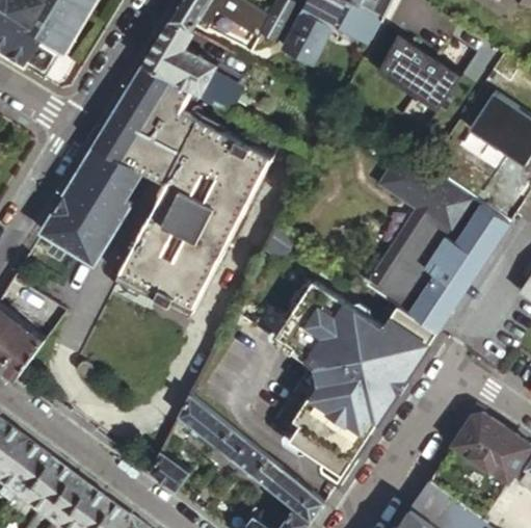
[(0,52),(17,62),(22,54),(52,48),(56,51),(87,0),(0,0),(0,52)]
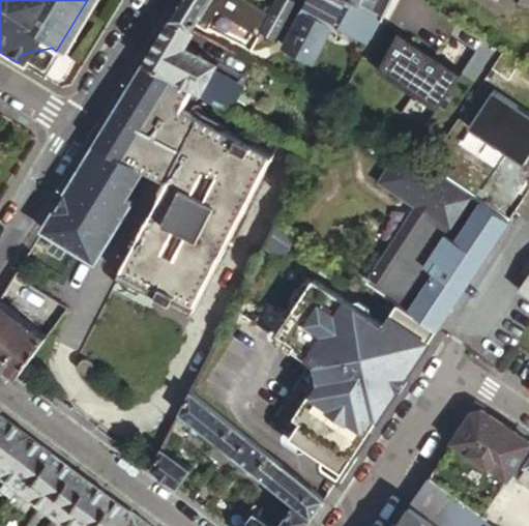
[(182,0),(168,24),(188,34),(209,0),(182,0)]
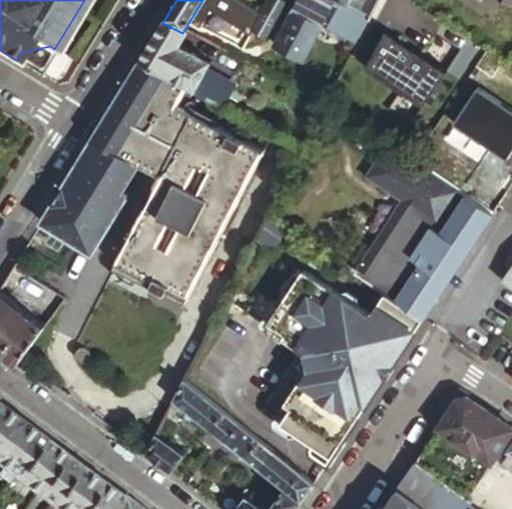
[(272,26),(282,7),(269,0),(266,0),(260,12),(267,16),(264,21),(272,26)]
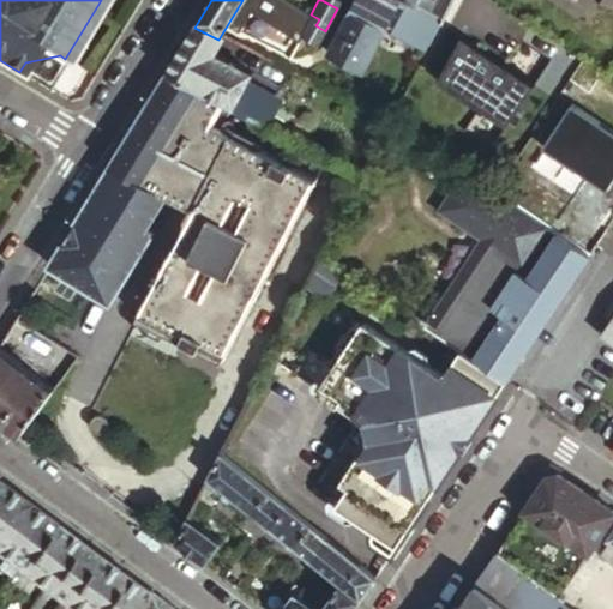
[(397,1),(395,0),(355,0),(337,34),(355,43),(361,31),(377,40),(397,1)]
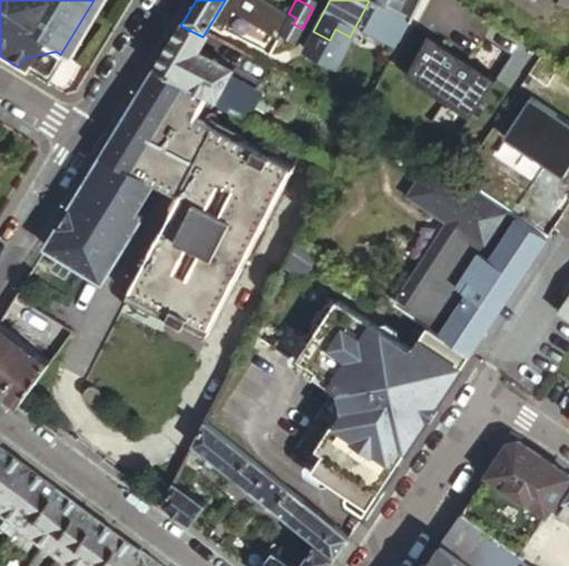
[(409,21),(420,0),(366,0),(369,1),(400,17),(409,21)]
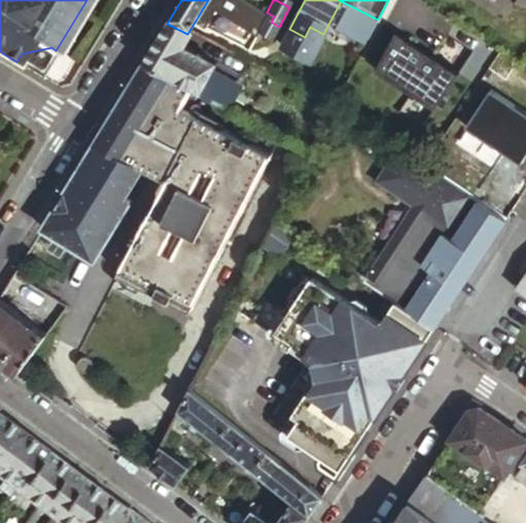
[(274,16),(267,12),(264,18),(271,22),(274,16)]
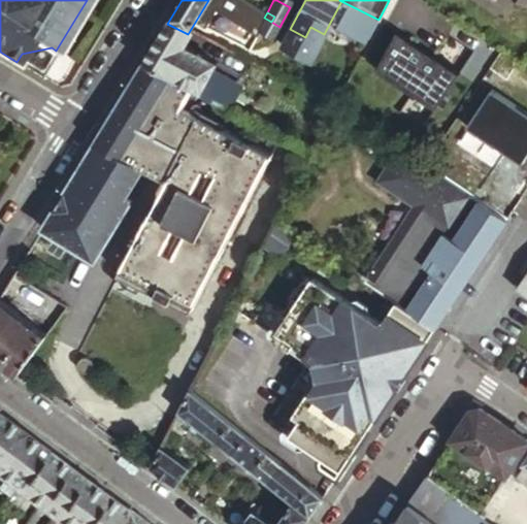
[(370,36),(379,20),(370,15),(361,32),(370,36)]
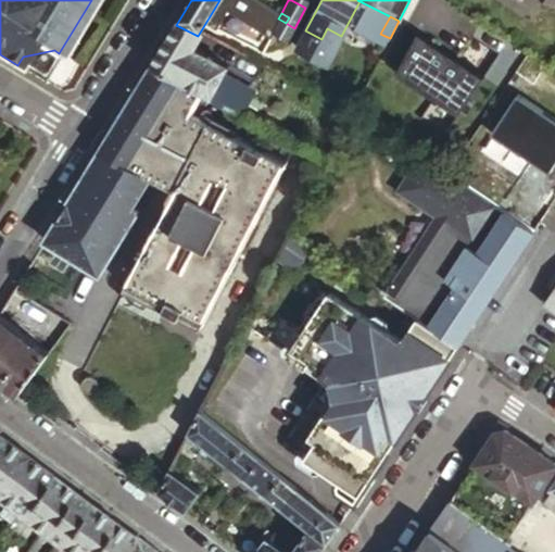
[(286,45),(291,34),(282,29),(286,23),(278,19),(269,36),(286,45)]
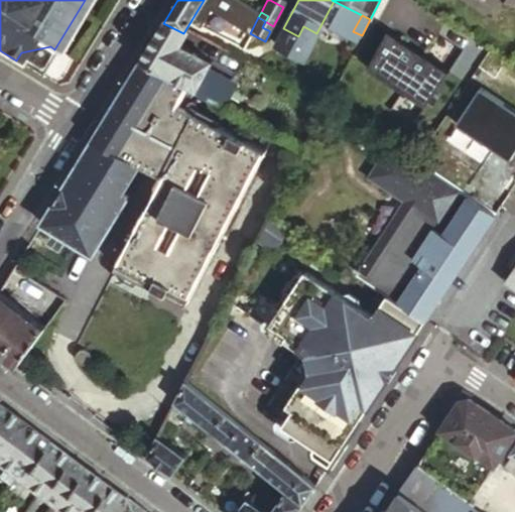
[(262,27),(270,31),(273,26),(265,21),(262,27)]
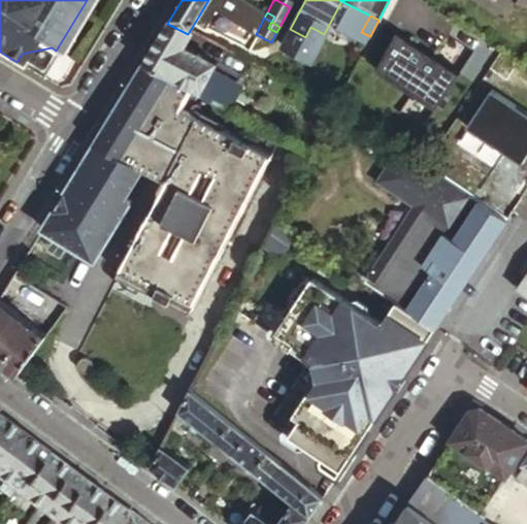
[(167,24),(140,68),(196,96),(211,104),(220,89),(206,82),(212,69),(179,53),(190,35),(188,34),(167,24)]
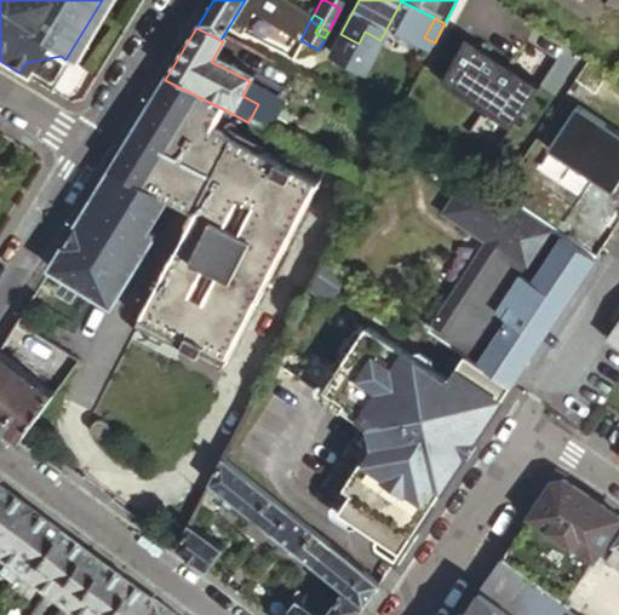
[(361,78),(380,40),(365,32),(359,44),(340,34),(327,59),(361,78)]
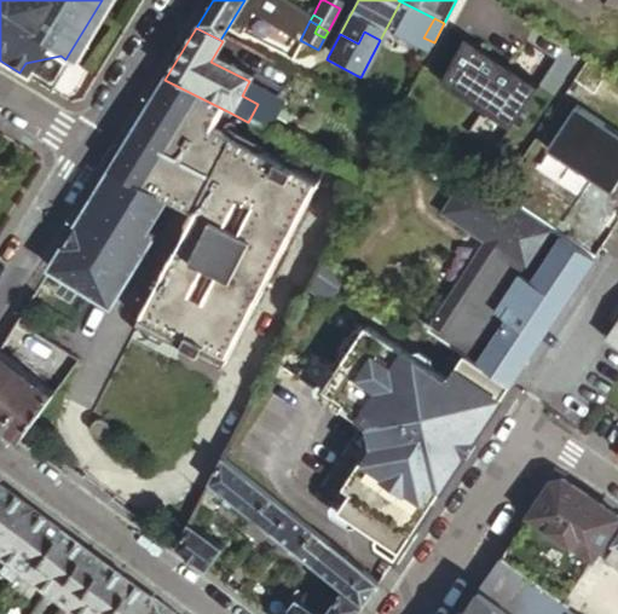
[(537,84),(461,35),(433,80),(510,126),(537,84)]
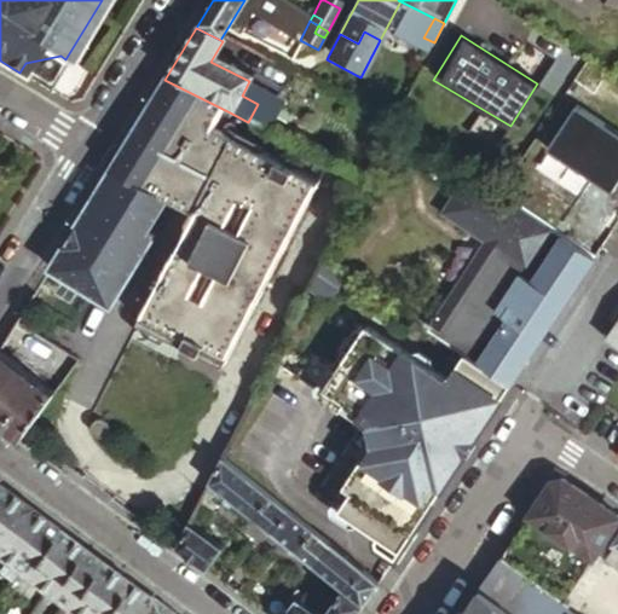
[(26,63),(19,73),(46,90),(65,59),(61,56),(26,63)]
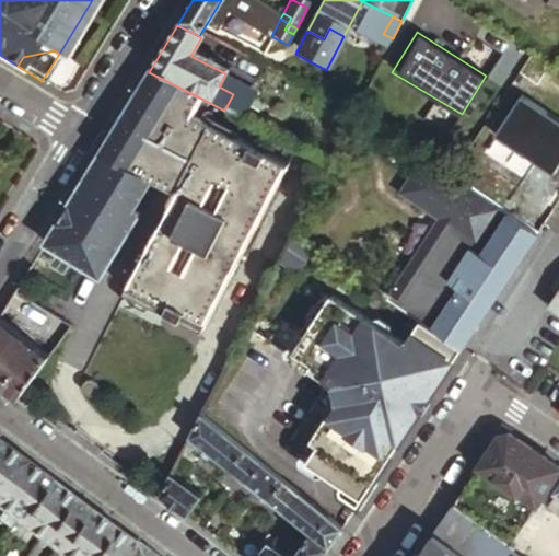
[(149,72),(68,205),(126,234),(136,219),(131,216),(150,185),(170,195),(165,204),(166,209),(149,244),(154,246),(154,248),(226,285),(287,168),(198,122),(208,102),(149,72)]
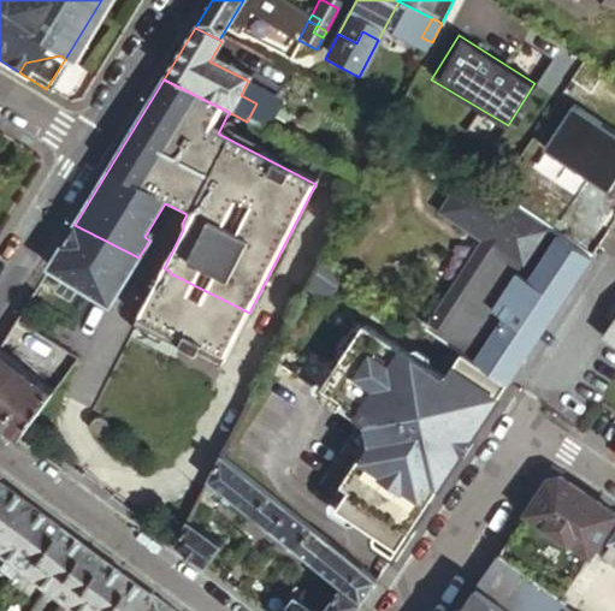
[(258,101),(256,104),(247,122),(265,130),(276,111),(258,101)]
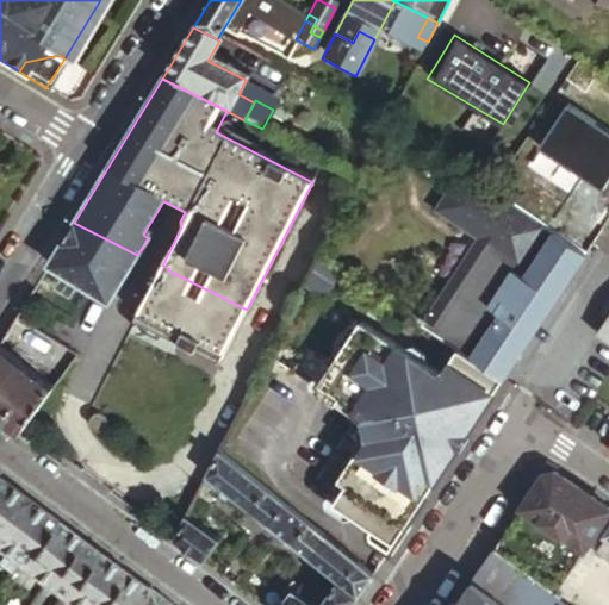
[(459,174),(432,216),(476,244),(483,249),(452,297),(443,291),(418,329),(455,354),(499,384),(521,351),(520,348),(519,345),(519,344),(517,342),(516,336),(516,335),(516,332),(516,330),(516,329),(516,326),(517,323),(517,320),(519,319),(520,315),(521,313),(521,311),(523,309),(526,305),(529,303),(532,300),(535,298),(539,295),(542,293),(546,292),(550,292),(555,291),(559,291),(560,291),(582,257),(459,174)]
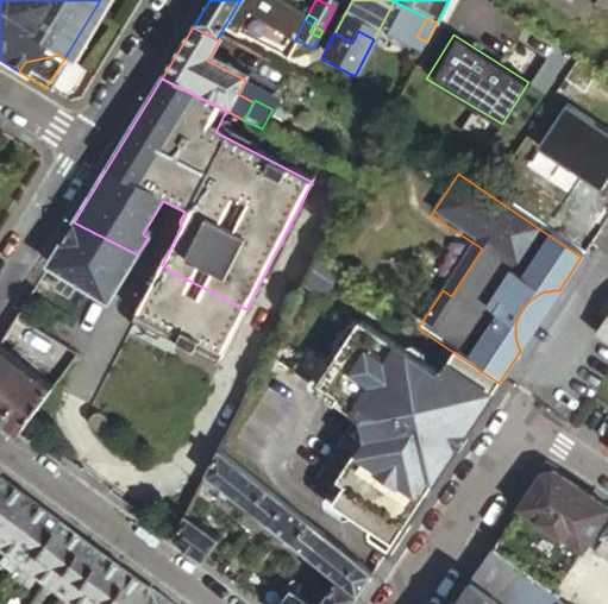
[(74,222),(69,231),(132,263),(135,259),(137,255),(74,222)]
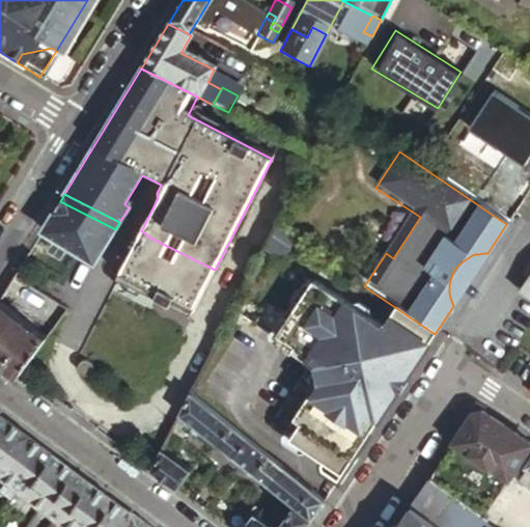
[(92,267),(115,229),(60,201),(39,234),(92,267)]
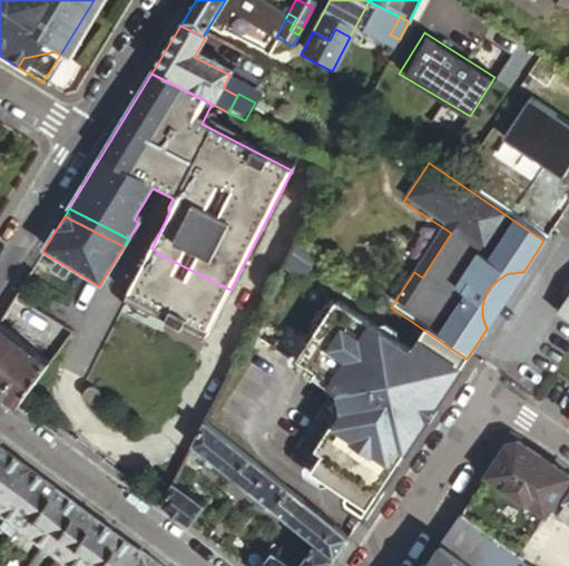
[(414,272),(422,277),(451,233),(444,228),(414,272)]
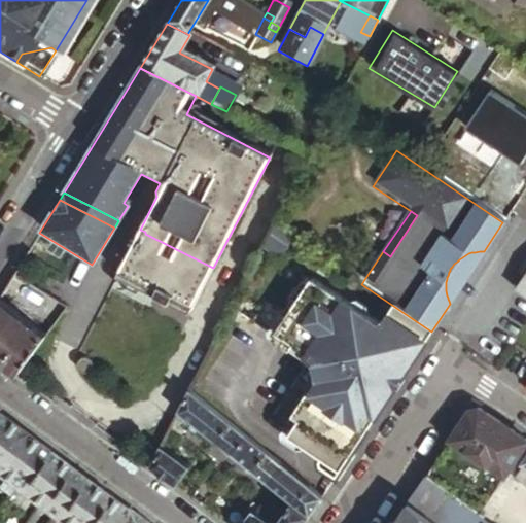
[(140,230),(135,239),(208,277),(213,268),(145,234),(145,232),(140,230)]
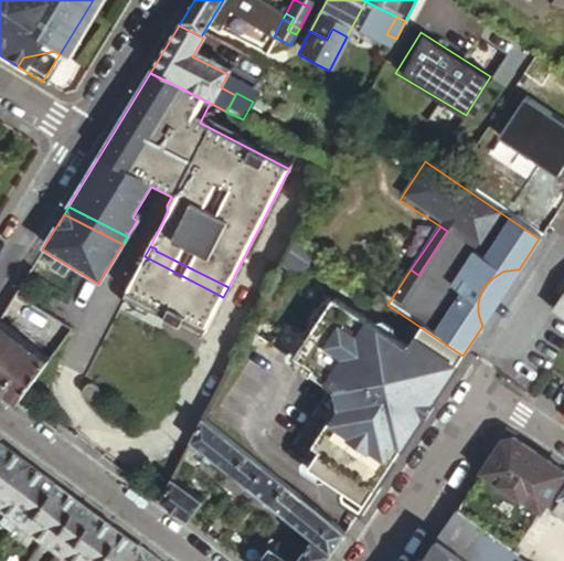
[(145,256),(124,297),(202,338),(223,297),(145,256)]
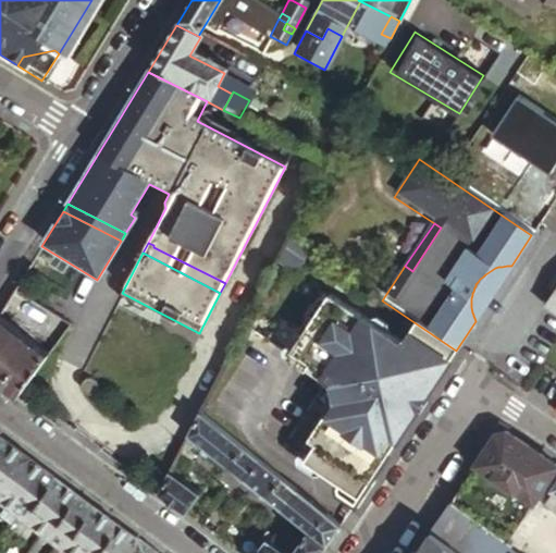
[(474,318),(476,321),(493,294),(511,266),(510,266),(507,266),(502,267),(498,267),(495,268),(492,270),(489,272),(485,274),(483,277),(480,279),(478,282),(476,284),(476,286),(474,287),(473,292),(472,293),(472,295),(471,298),(471,300),(471,302),(471,304),(471,306),(471,307),(472,312),(473,315),(473,316),(474,318)]
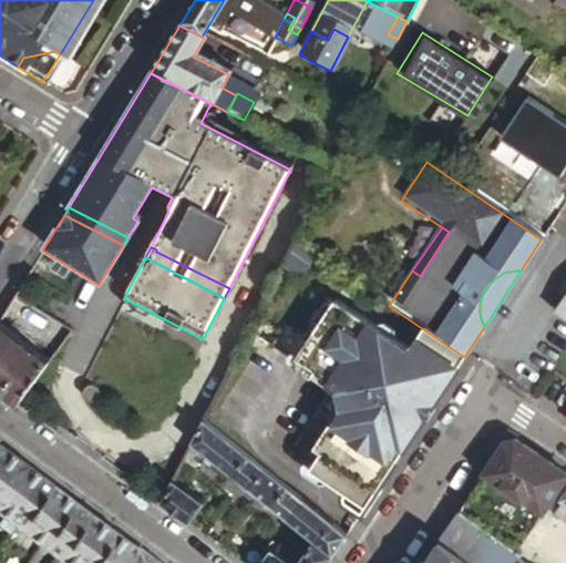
[(565,293),(551,316),(565,326),(565,293)]
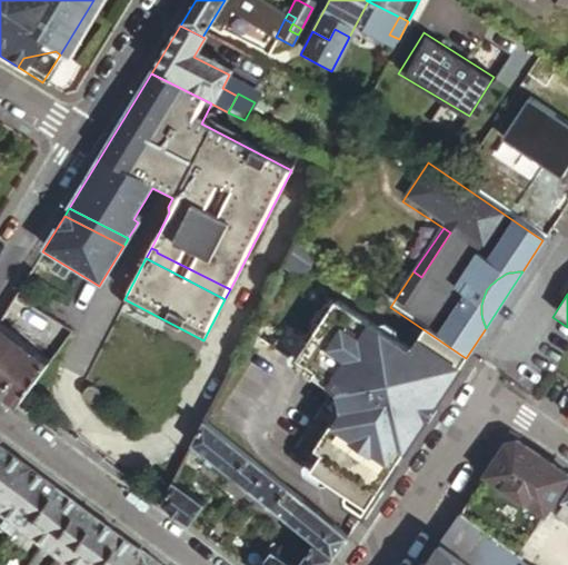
[(407,357),(334,308),(296,364),(315,377),(311,382),(331,395),(337,398),(340,418),(332,429),(330,428),(315,453),(321,457),(310,474),(366,511),(466,359),(466,358),(425,330),(407,357)]
